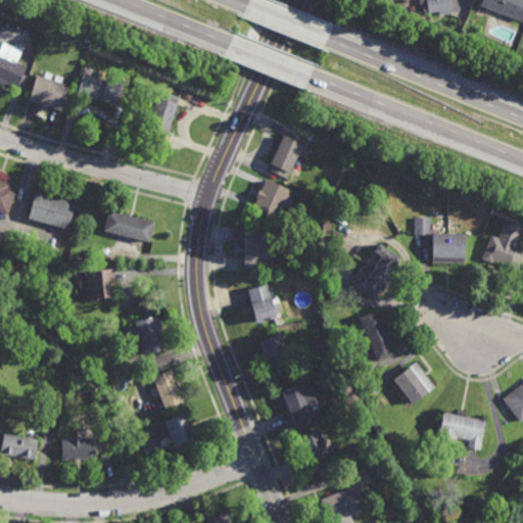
[(449,0),(452,11),(438,12),(438,9),(427,10),(426,2),(424,2),(424,0),(449,0)]
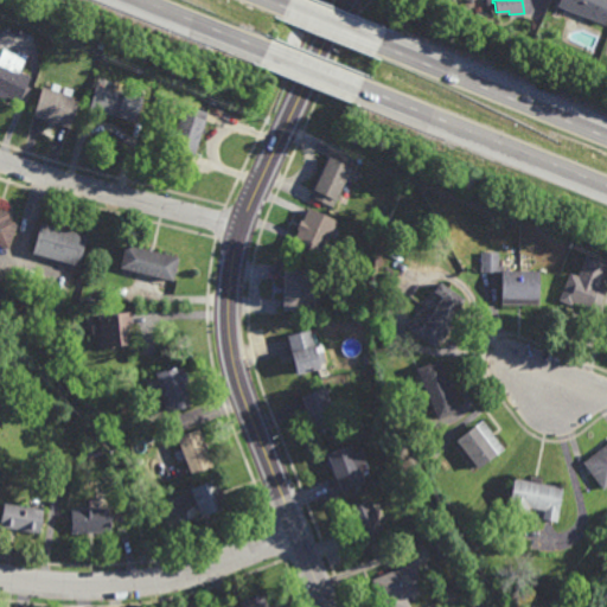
[(606,0),(606,16),(605,23),(556,4),(557,0),(606,0)]
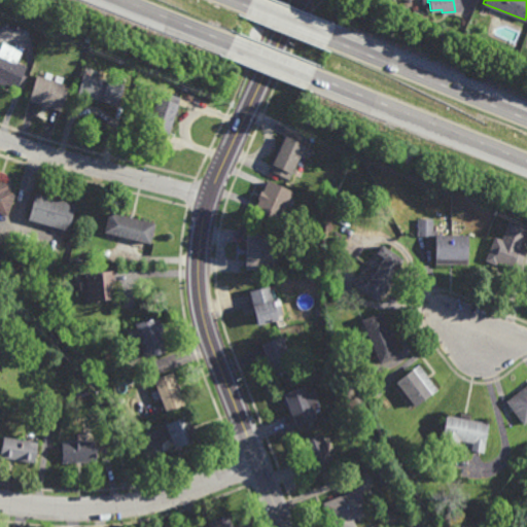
[(15,61),(26,66),(15,86),(5,82),(5,84),(0,81),(0,48),(3,42),(21,50),(15,61)]
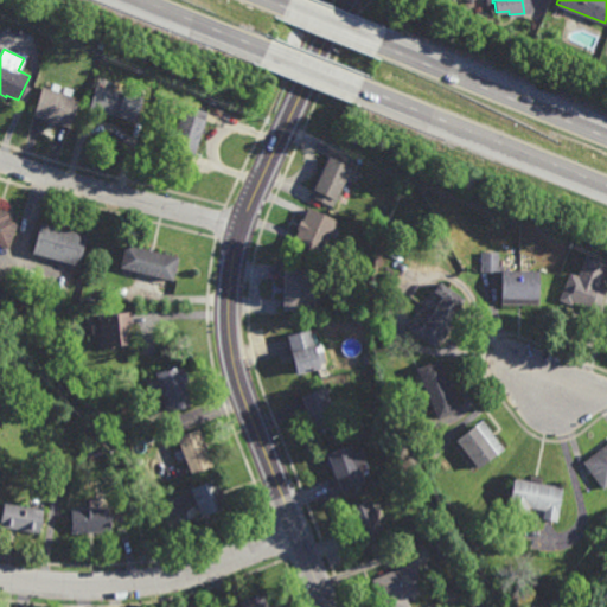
[(140,72),(131,69),(134,61),(144,64),(140,72)]
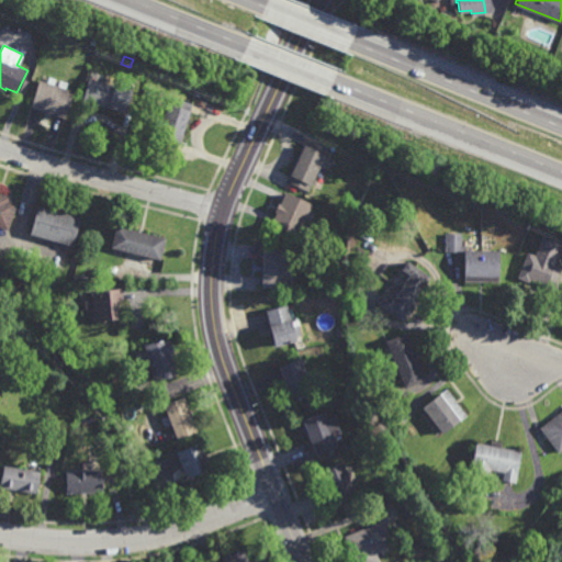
[(56,78),(54,85),(58,86),(59,80),(68,82),(66,89),(72,91),(64,117),(51,113),(49,114),(43,112),(43,111),(29,105),(37,78),(47,81),(49,76),(56,78)]
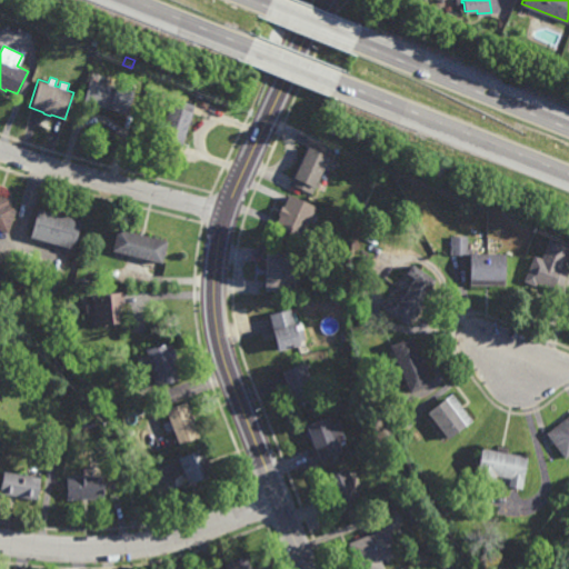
[(127,112),(83,100),(89,78),(132,90),(127,112)]
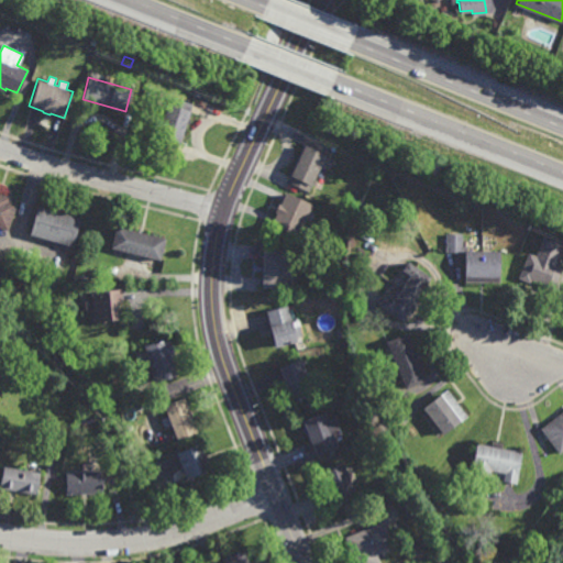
[(177,148),(155,142),(172,96),(192,102),(177,148)]
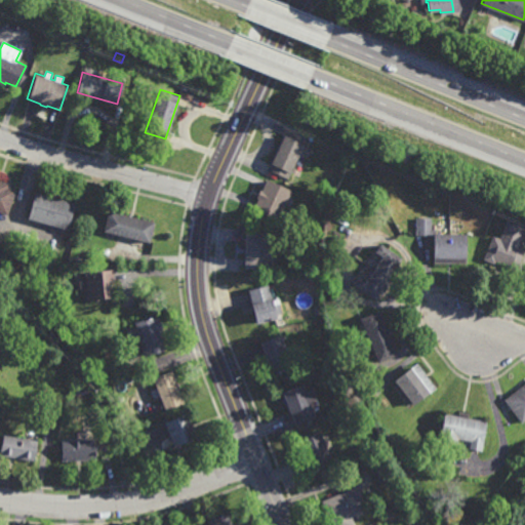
[(287,178),(267,169),(286,128),(307,137),(287,178)]
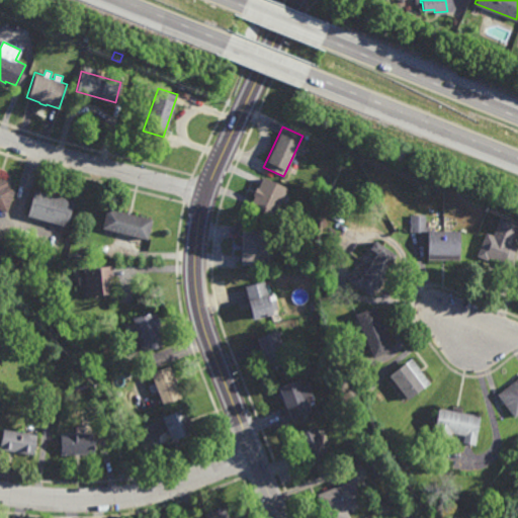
[(287,188),(273,218),(249,205),(254,195),(252,194),(256,186),(257,187),(262,176),(287,188)]
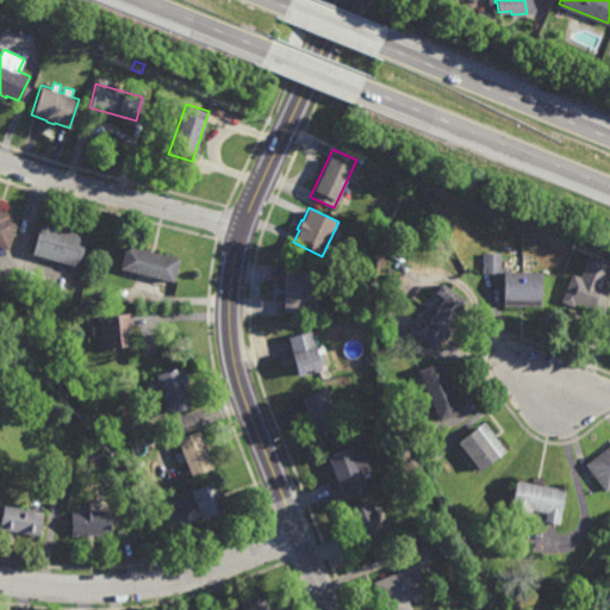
[(0,209),(11,212),(10,216),(18,219),(8,249),(0,246),(0,209)]
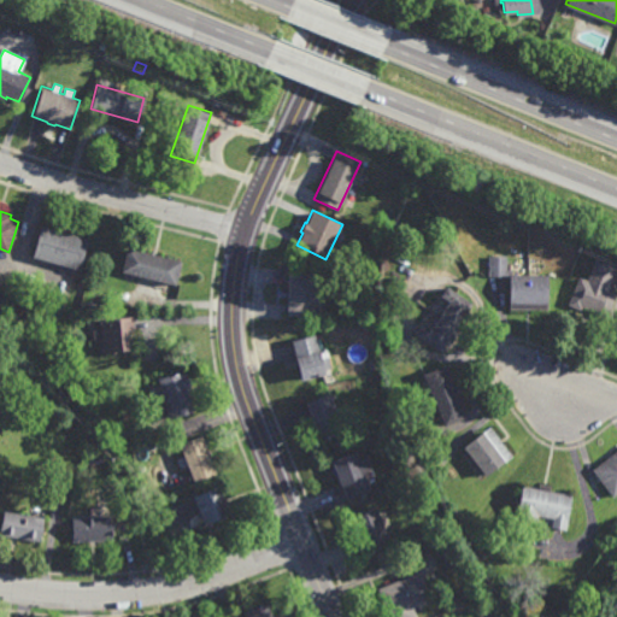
[(80,269),(31,257),(40,225),(88,238),(80,269)]
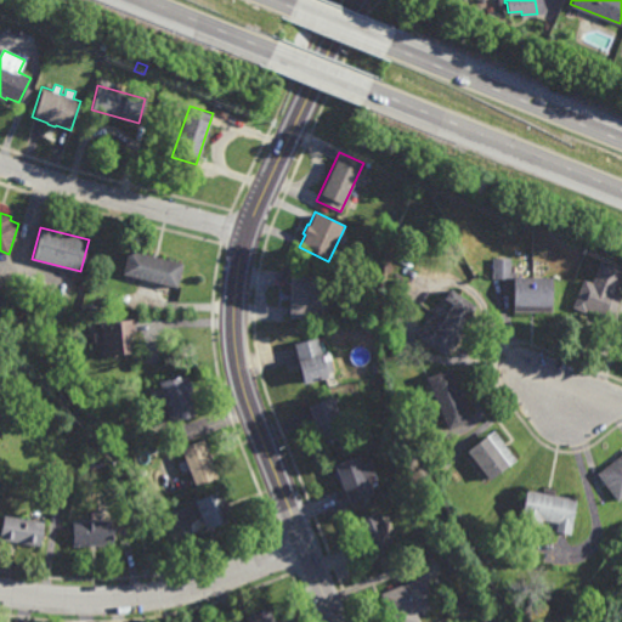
[(498,255),(498,246),(510,246),(510,255),(498,255)]
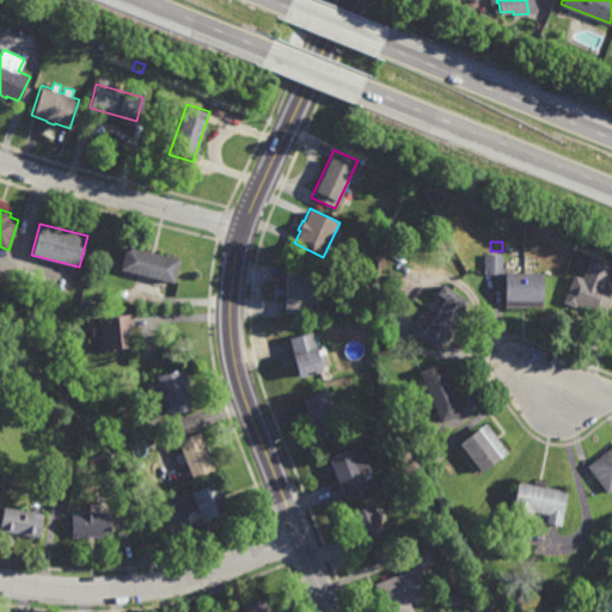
[(173,282),(120,270),(126,245),(179,258),(173,282)]
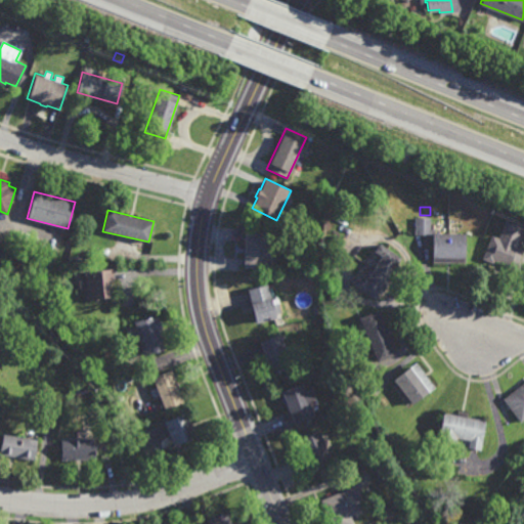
[(464,263),(431,262),(432,235),(415,234),(415,217),(430,217),(429,228),(433,228),(433,233),(465,234),(464,263)]
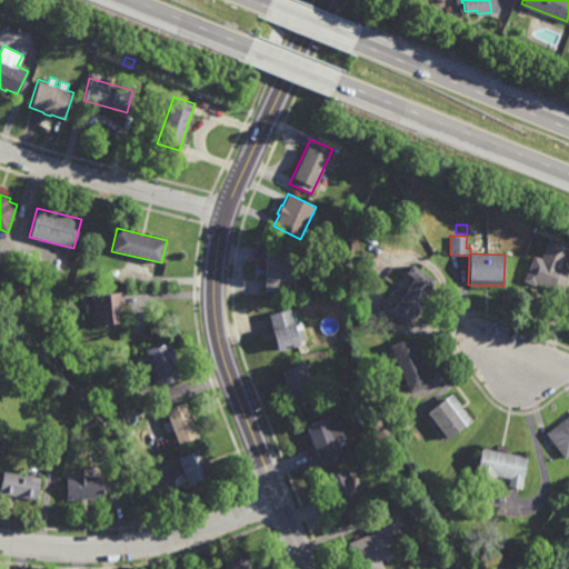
[(568,248),(561,266),(568,268),(568,271),(559,296),(548,290),(548,289),(536,283),(535,286),(522,281),(533,255),(540,258),(549,237),(568,245),(568,248)]
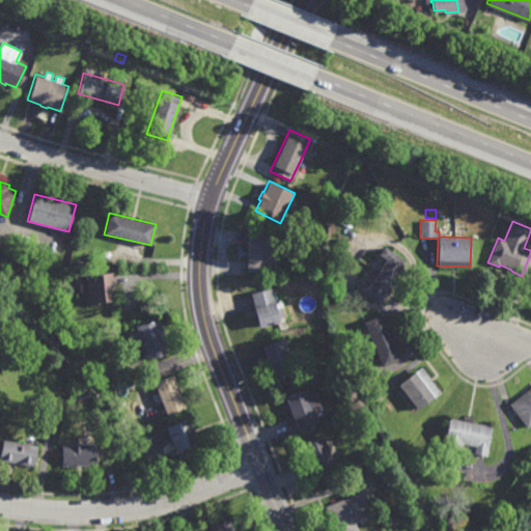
[(274,272),(247,271),(248,234),(275,235),(274,272)]
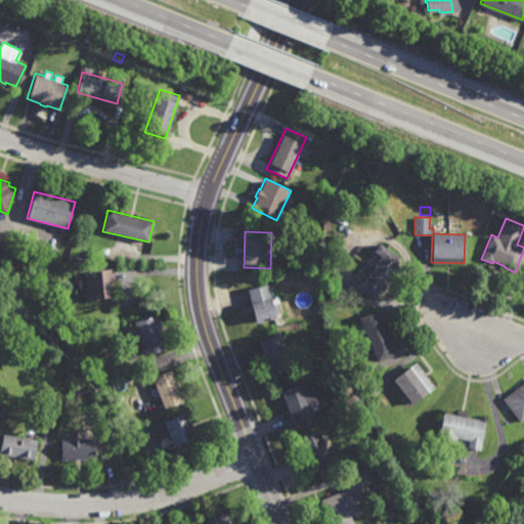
[(343,245),(331,242),(333,234),(345,238),(343,245)]
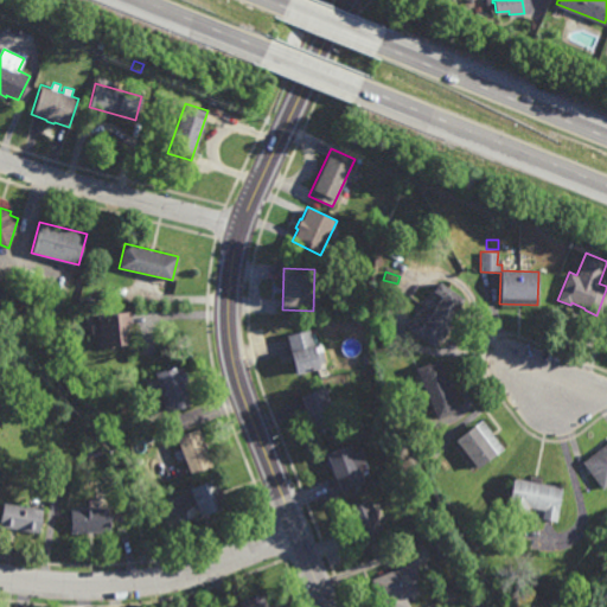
[(441,340),(439,339),(434,346),(409,331),(415,321),(423,326),(441,296),(433,292),(439,282),(462,298),(458,306),(460,308),(441,340)]
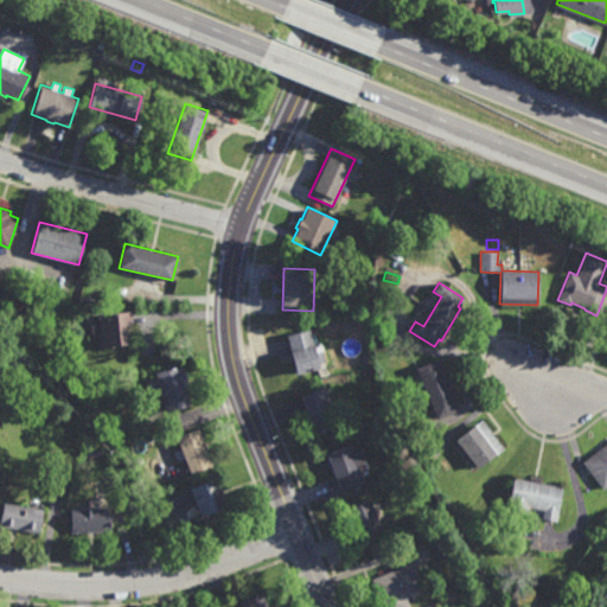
[(123,327),(128,327),(128,332),(125,332),(126,344),(116,345),(116,346),(100,347),(96,314),(131,310),(132,323),(123,324),(123,327)]
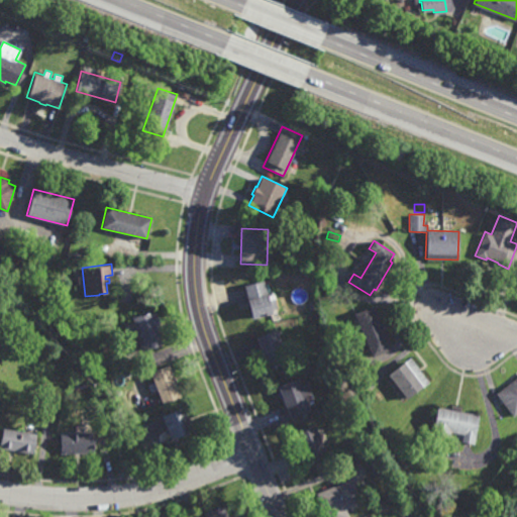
[(250,320),(246,301),(247,301),(243,286),(264,281),(272,315),(250,320)]
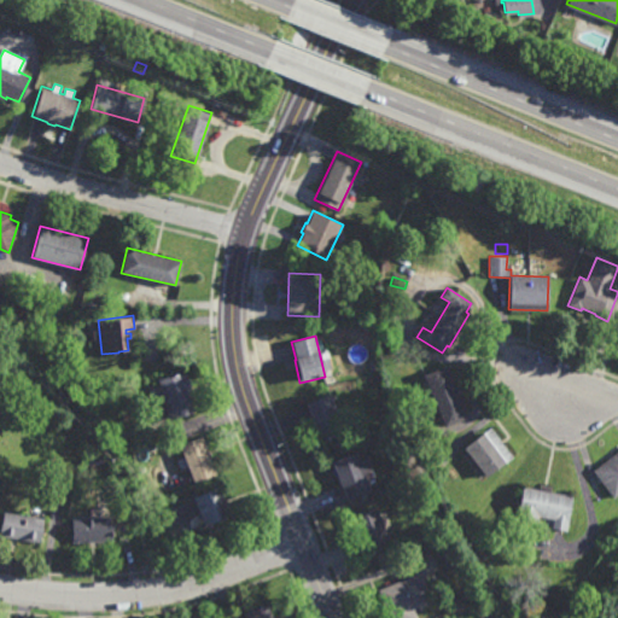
[(445,427),(424,375),(447,366),(468,418),(445,427)]
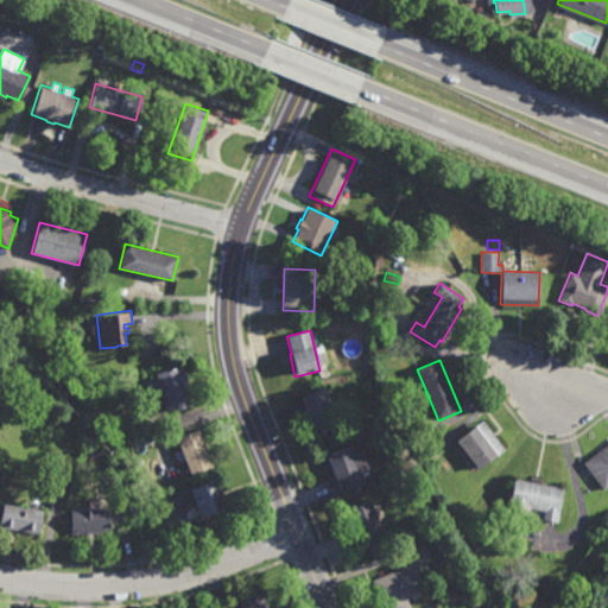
[(164,412),(156,374),(183,367),(188,385),(184,386),(189,406),(164,412)]
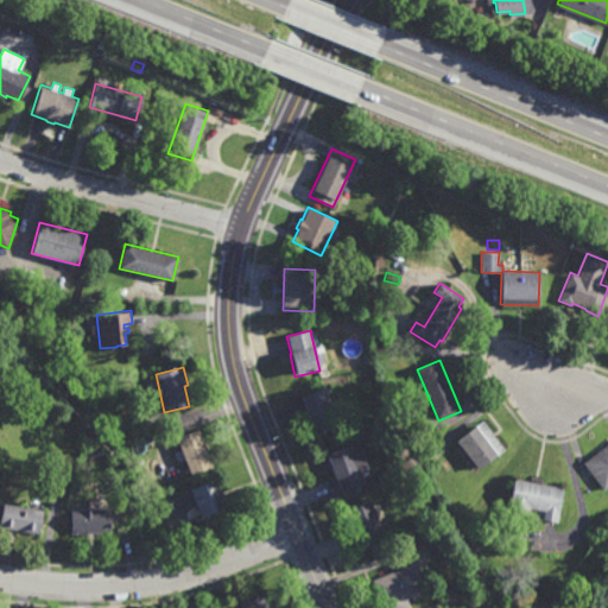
[(316,435),(301,398),(324,388),(339,425),(316,435)]
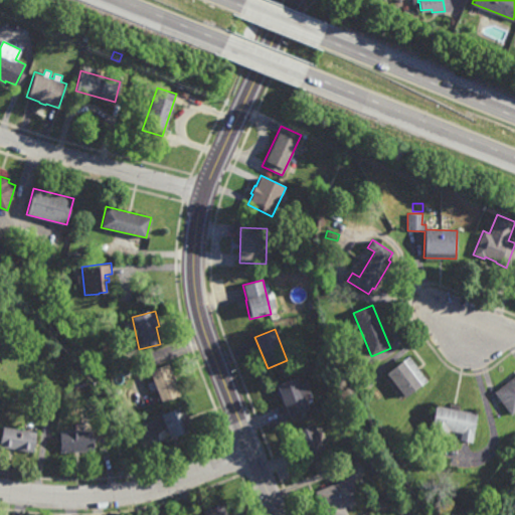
[(405,398),(386,375),(406,358),(425,382),(405,398)]
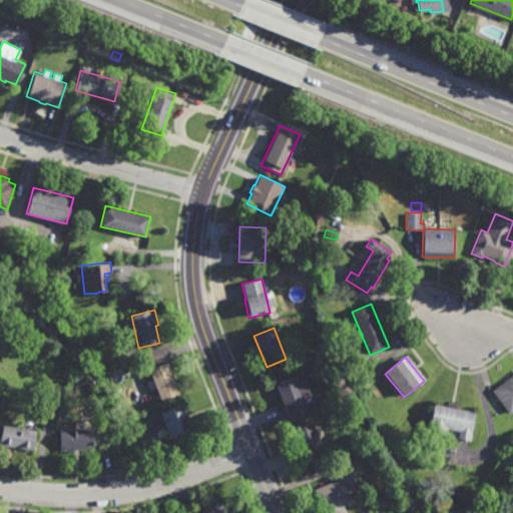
[(160,401),(148,370),(167,363),(179,394),(160,401)]
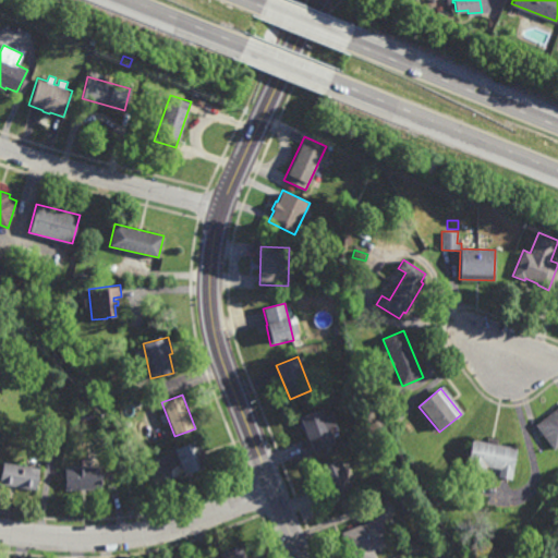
[(557,446),(554,450),(535,426),(557,408),(557,446)]
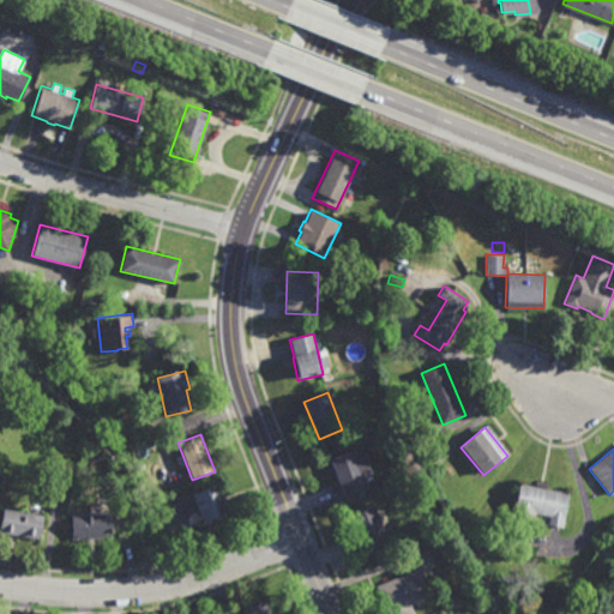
[(356,458),(366,455),(371,468),(362,471),(369,489),(344,499),(330,459),(354,451),(356,458)]
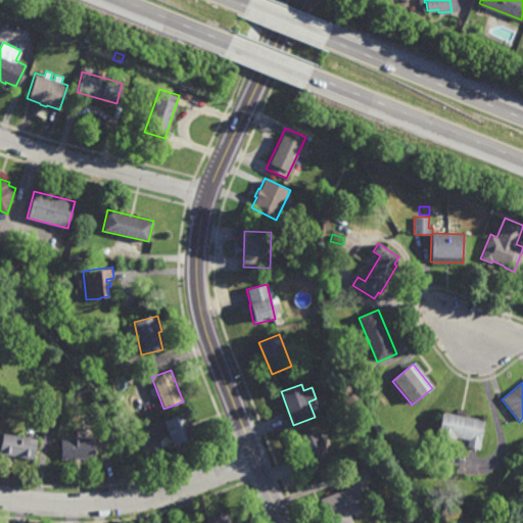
[(173,445),(163,421),(186,412),(195,436),(173,445)]
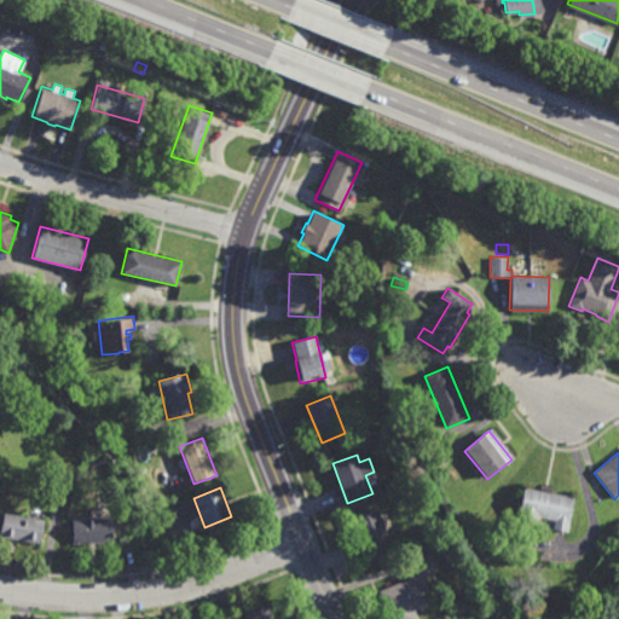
[(550,493),(573,498),(567,533),(551,531),(553,522),(538,519),(537,527),(516,524),(522,490),(539,492),(539,487),(550,490),(550,493)]
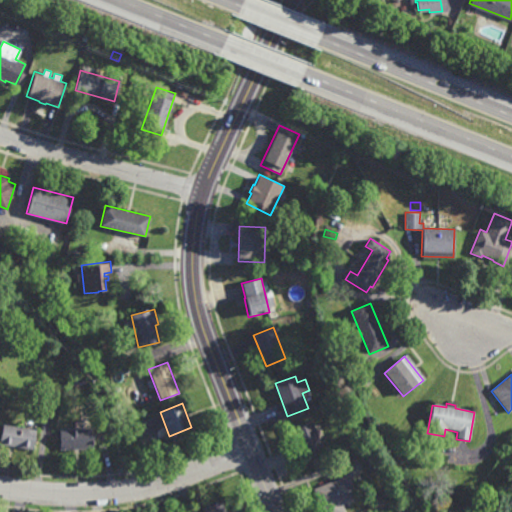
[(304,461),(292,429),(312,421),(324,453),(304,461)]
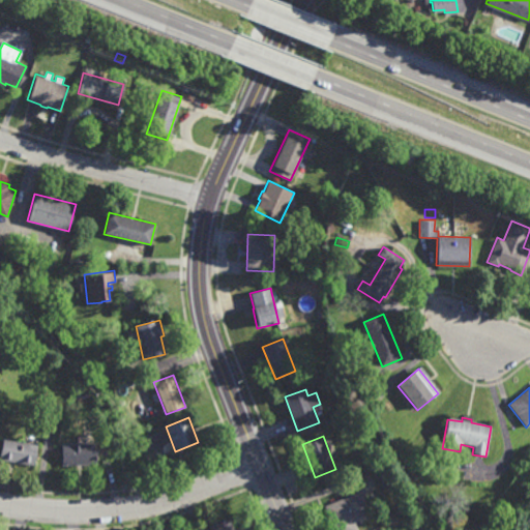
[(36,444),(33,465),(0,459),(0,451),(2,438),(36,444)]
